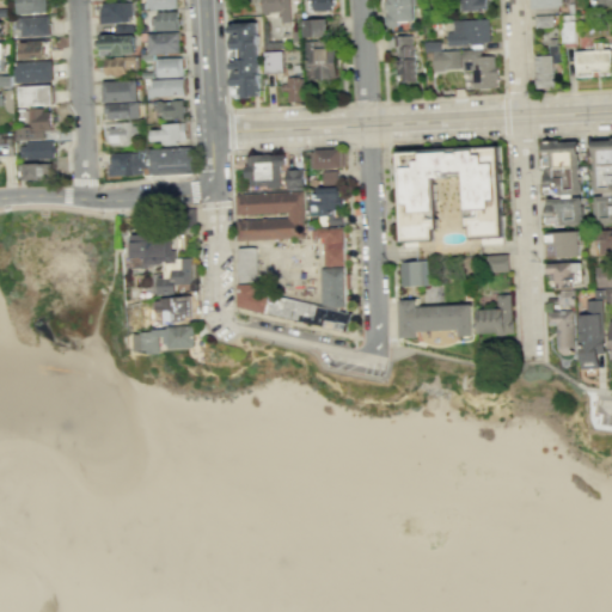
[(18,0),(19,14),(31,14),(35,17),(50,16),(49,0),(18,0)]
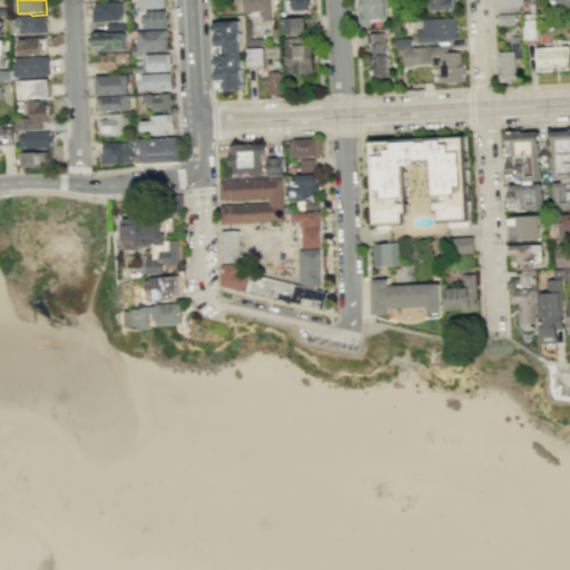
[(165,0),(137,0),(137,9),(166,8),(165,0)]
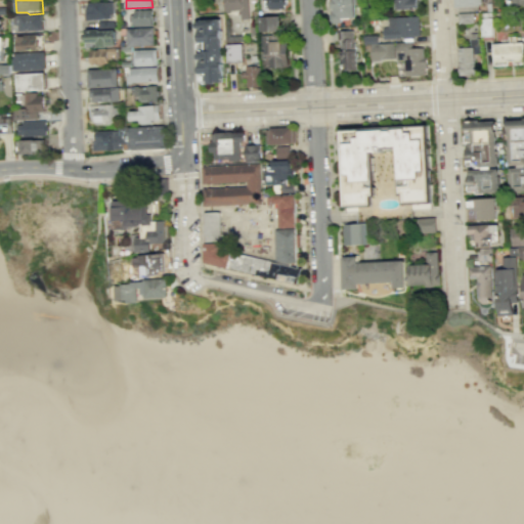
[(250,18),(249,0),(223,0),(224,11),(241,10),(242,19),(250,18)]
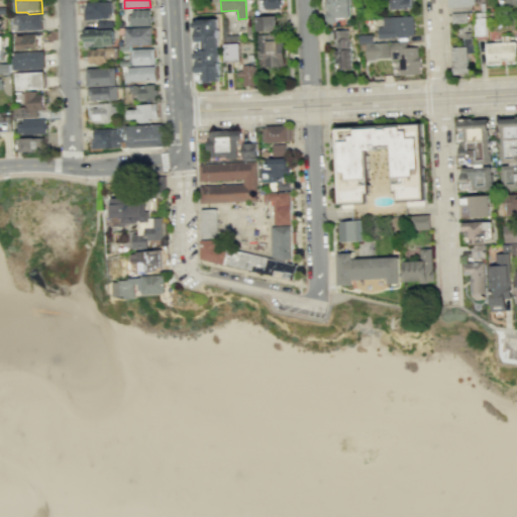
[(262,0),(262,9),(281,8),(281,5),(283,5),(282,0),(262,0)]
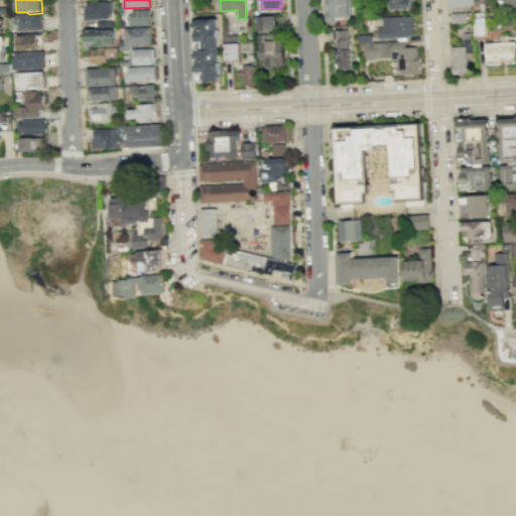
[(335,24),(325,25),(324,16),(327,14),(325,0),(346,0),(348,19),(335,20),(335,24)]
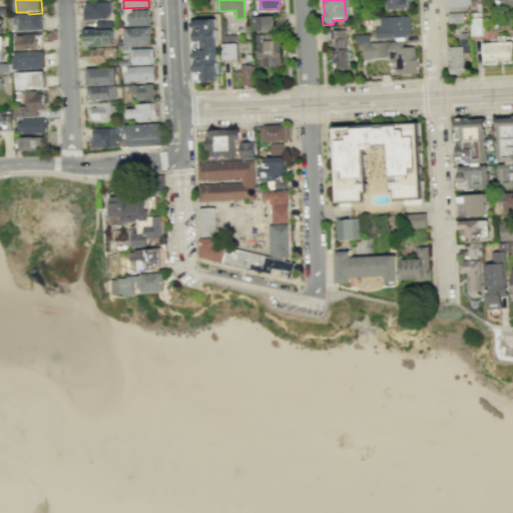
[(384,10),(384,0),(406,0),(407,9),(384,10)]
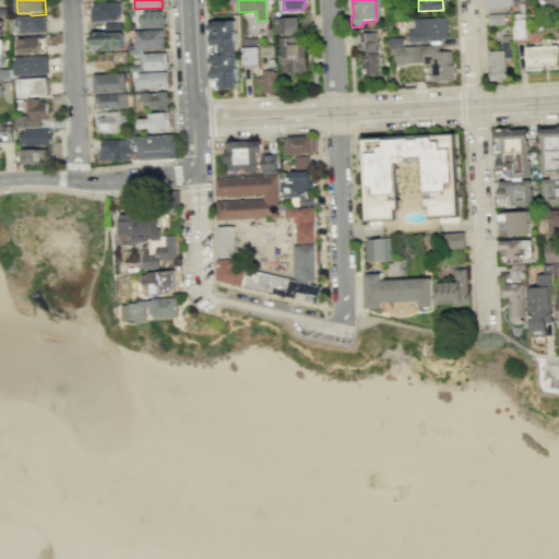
[(119,20),(119,15),(122,15),(121,1),(94,3),(95,10),(92,10),(93,21),(119,20)]
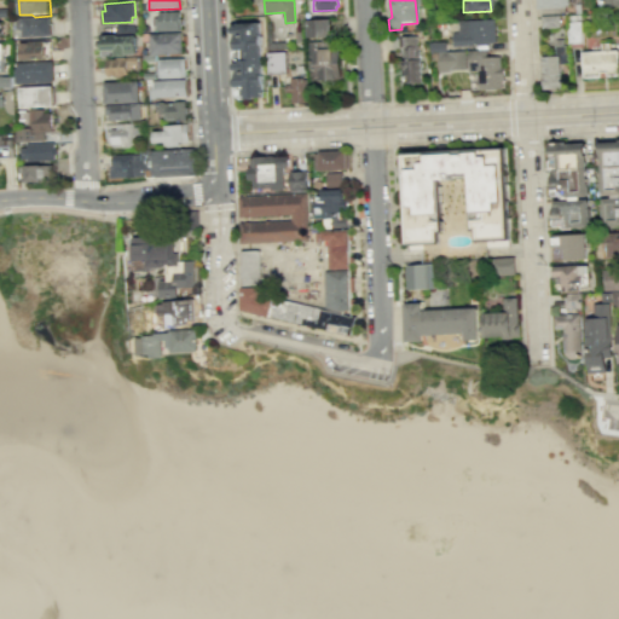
[(180,12),(160,12),(160,17),(155,17),(155,29),(161,29),(161,32),(180,30),(180,12)]
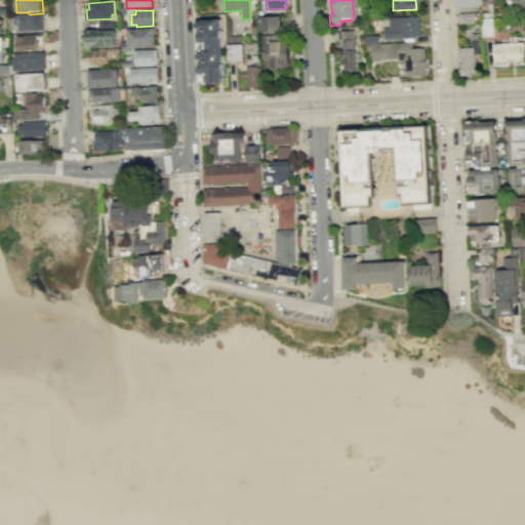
[(480,12),(481,36),(493,36),(492,11),(480,12)]
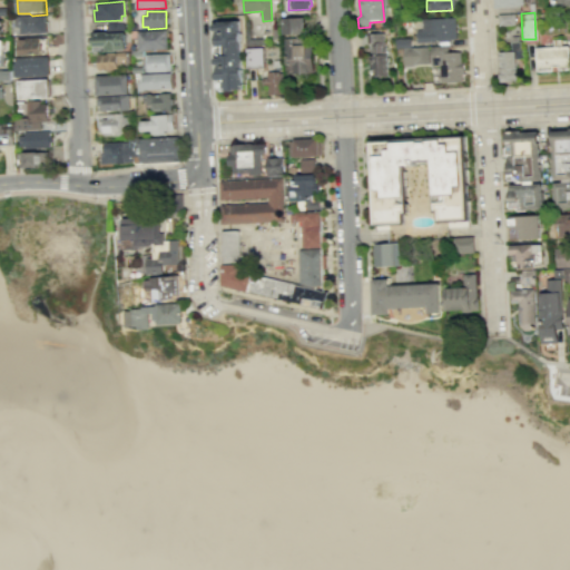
[(497,13),(498,26),(514,25),(514,13),(497,13)]
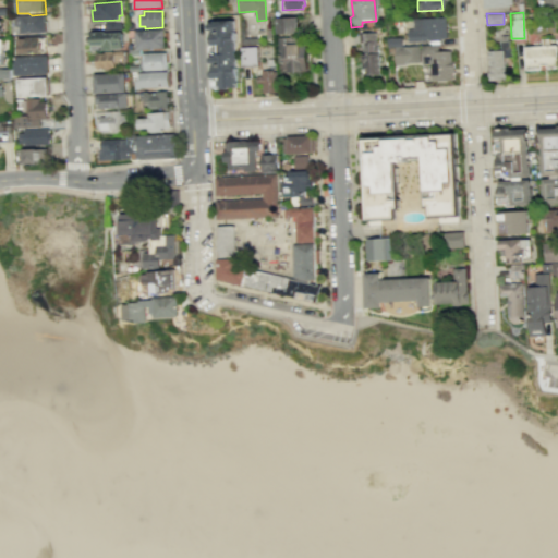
[(15,15),(15,26),(21,26),(21,36),(44,35),(44,32),(46,32),(46,15),(15,15)]
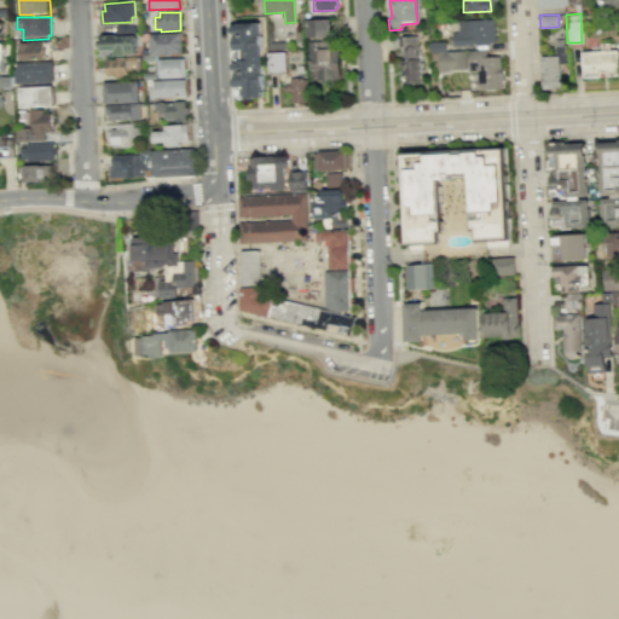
[(329,18),(305,19),(306,38),(330,35),(329,18)]
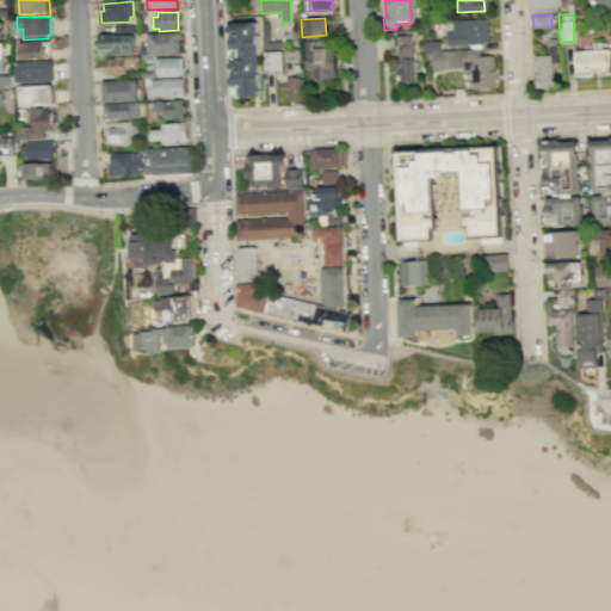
[(451,32),(450,22),(486,19),(487,31),(487,44),(445,47),(444,34),(451,32)]
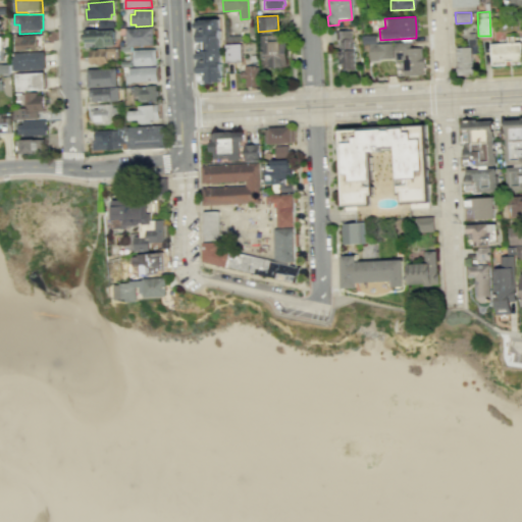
[(219,49),(218,18),(196,19),(196,21),(194,22),(194,25),(196,28),(196,30),(197,30),(197,36),(196,37),(196,39),(198,41),(197,42),(196,42),(195,44),(195,48),(196,49),(197,49),(197,50),(219,49)]
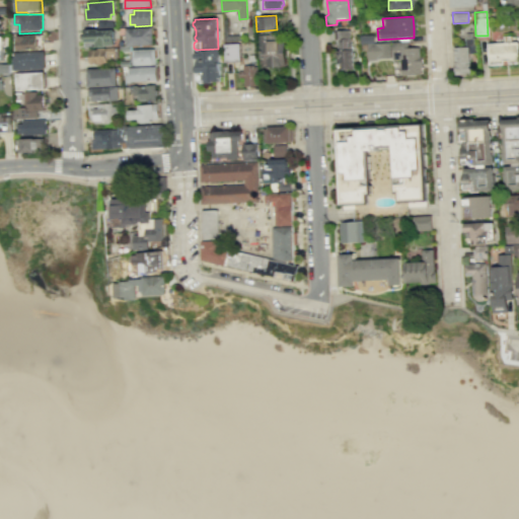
[(127,46),(153,45),(152,26),(126,28),(127,46)]
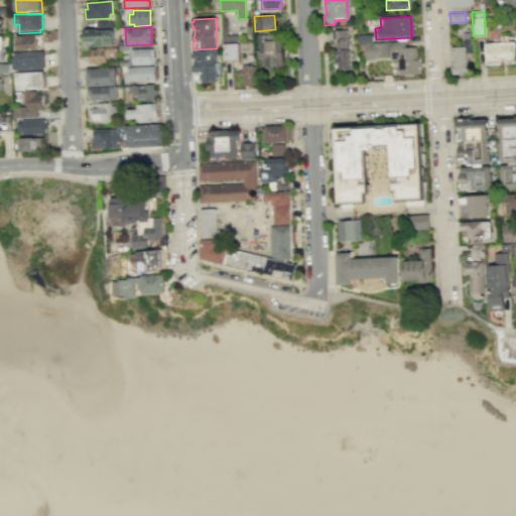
[(84,47),(106,46),(106,45),(115,44),(114,29),(86,31),(86,35),(84,35),(84,47)]
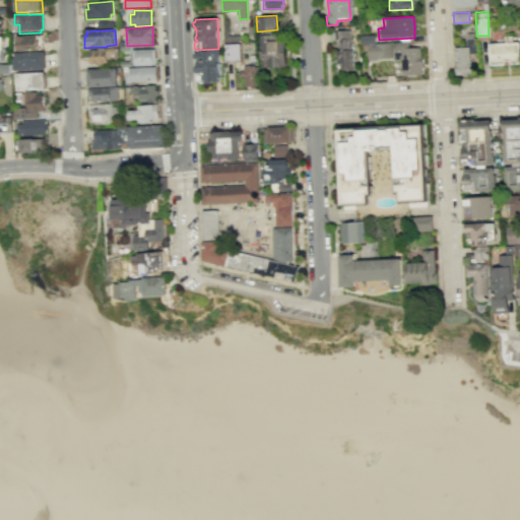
[(352,70),(337,71),(336,63),(334,63),(334,51),(337,51),(337,40),(333,40),(333,30),(348,29),(348,39),(350,38),(352,70)]
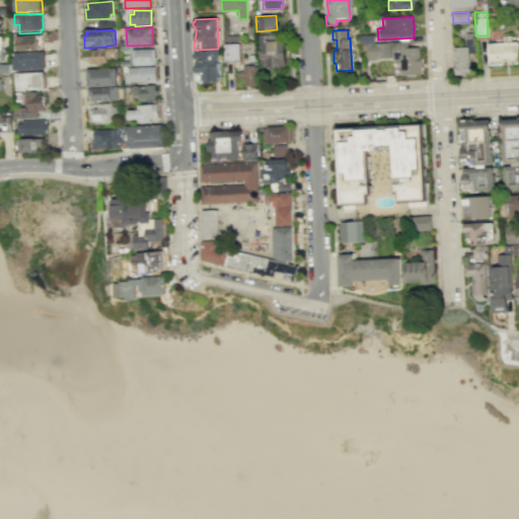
[(262,68),(287,67),(285,33),(260,35),(262,68)]
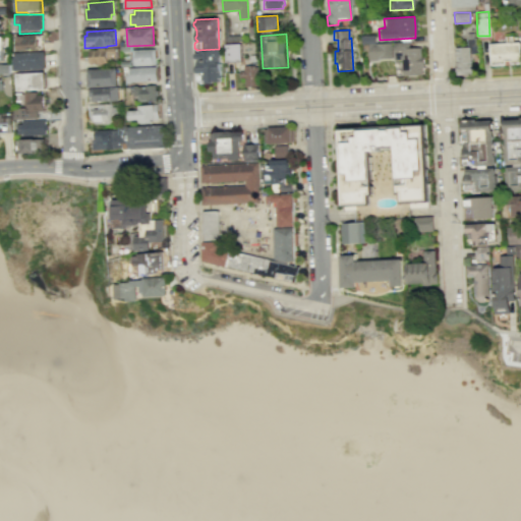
[(43,35),(18,36),(19,51),(44,50),(43,35)]
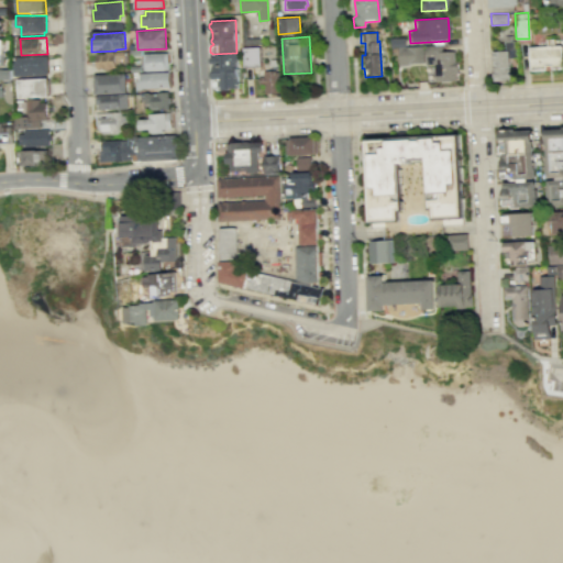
[(404,39),(404,47),(388,47),(388,39),(404,39)]
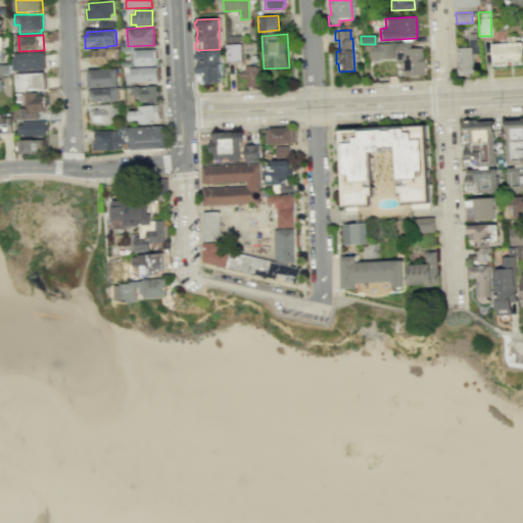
[(491,43),(492,65),(522,63),(522,52),(522,42),(515,42),(515,36),(508,36),(508,42),(491,43)]
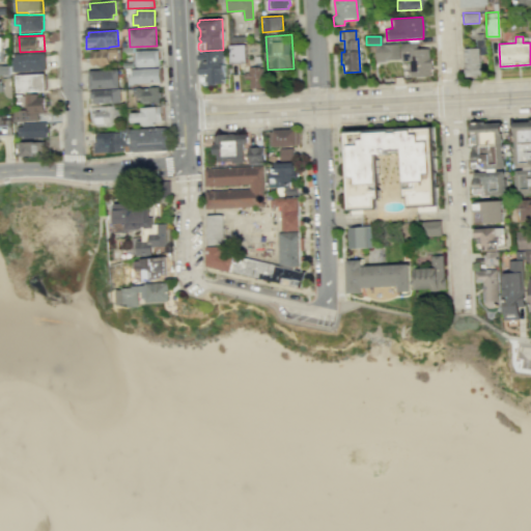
[(398,44),(416,43),(416,51),(427,50),(427,58),(430,58),(430,71),(428,71),(428,77),(408,78),(407,61),(399,61),(398,44)]
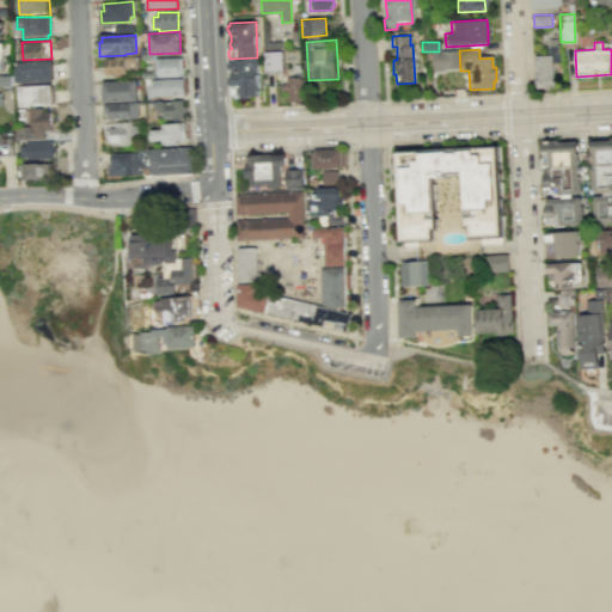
[(432,53),(439,51),(458,50),(459,69),(433,72),(432,53)]
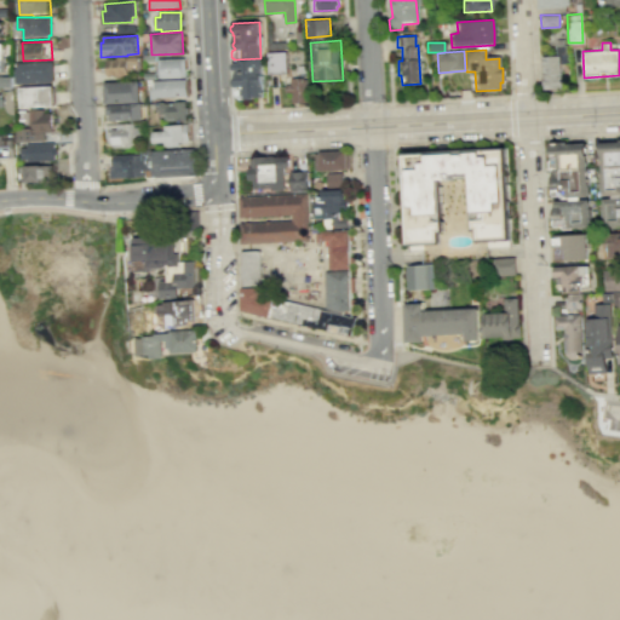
[(268,53),(269,75),(288,74),(287,52),(268,53)]
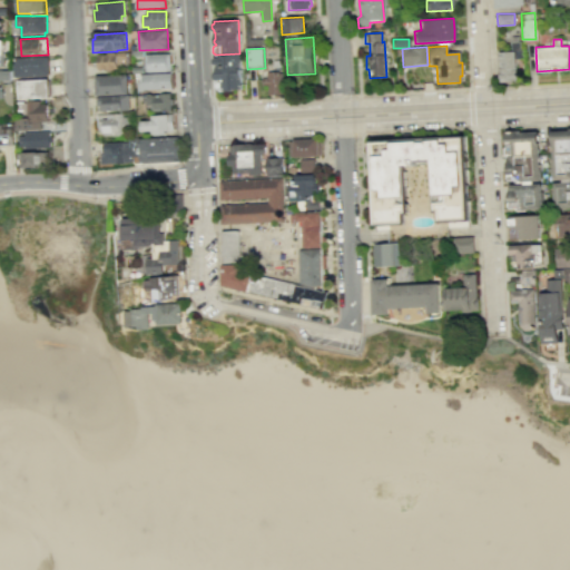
[(498,51),(499,81),(517,80),(514,50),(498,51)]
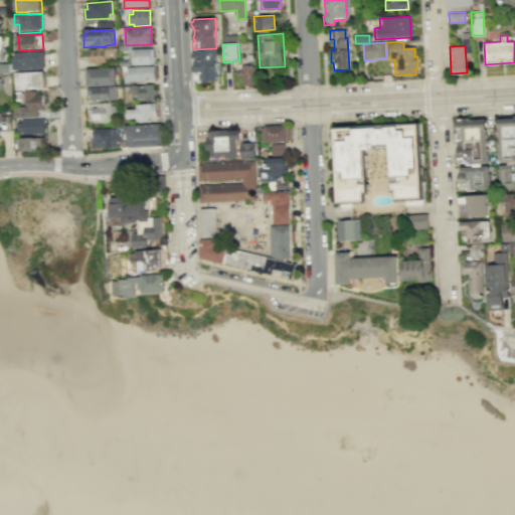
[(154,46),(135,47),(135,49),(133,49),(133,64),(155,64),(154,46)]
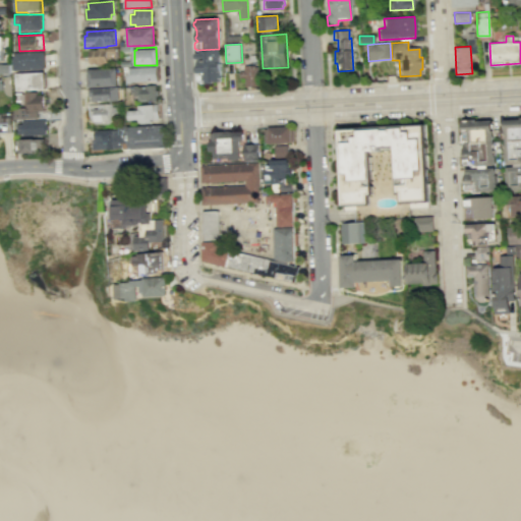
[(92,65),(98,64),(98,66),(105,66),(105,63),(116,63),(116,48),(99,49),(99,50),(91,51),(92,65)]
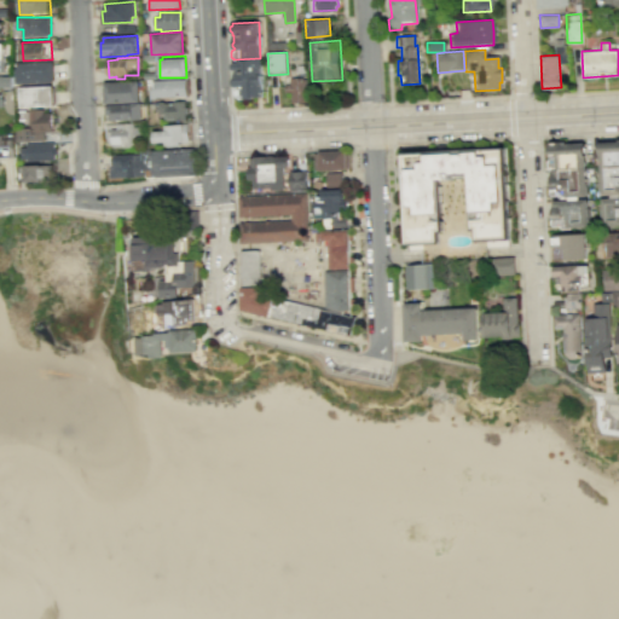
[(260,58),(233,59),(233,62),(232,63),(232,68),(233,69),(235,76),(232,77),(232,93),(238,98),(252,98),(252,96),(261,96),(260,58)]
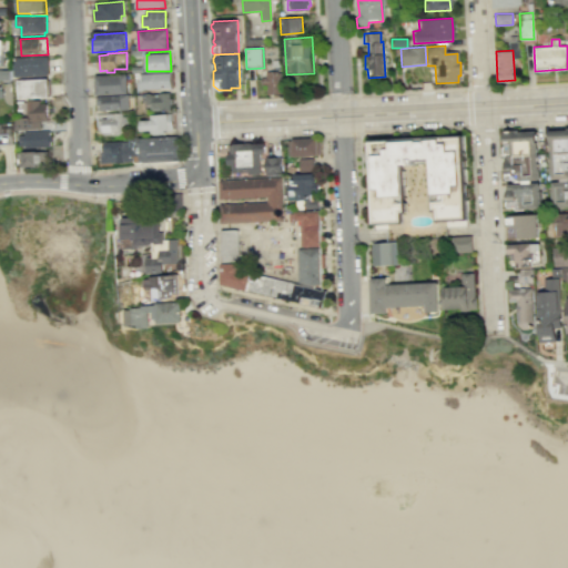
[(49,57),(17,58),(17,62),(14,63),(16,77),(50,74),(49,57)]
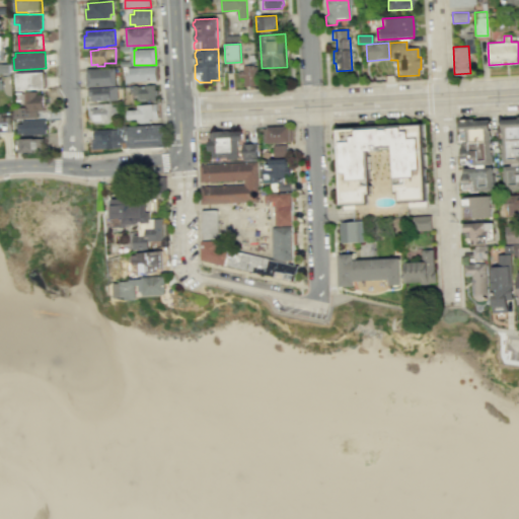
[(0,64),(10,64),(10,73),(0,73),(0,64)]
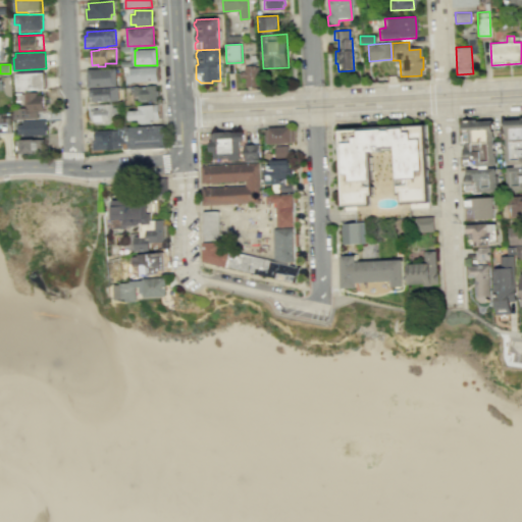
[(242,79),(246,79),(247,87),(261,86),(260,65),(246,66),(246,71),(242,71),(242,79)]
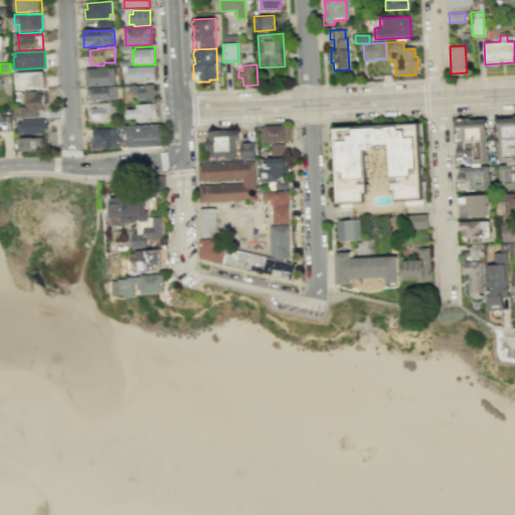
[(127,83),(131,83),(131,81),(157,79),(156,65),(130,67),(130,73),(126,73),(127,83)]
